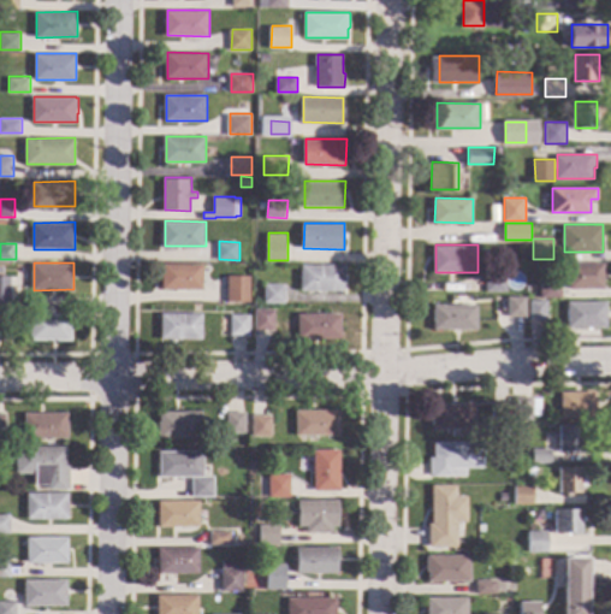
[(205,289),(165,288),(165,263),(205,264),(205,289)]
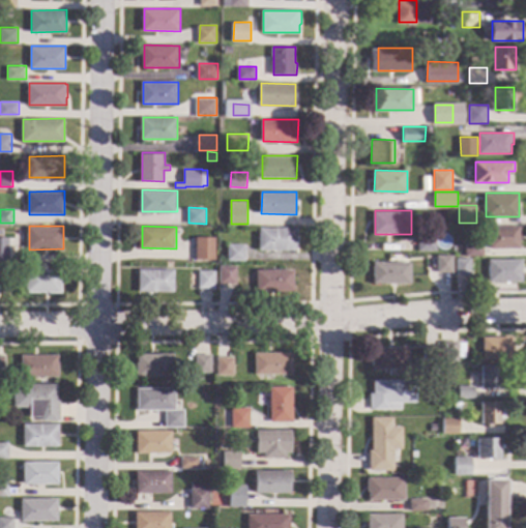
[(521,247),(490,247),(490,226),(521,226),(521,247)]
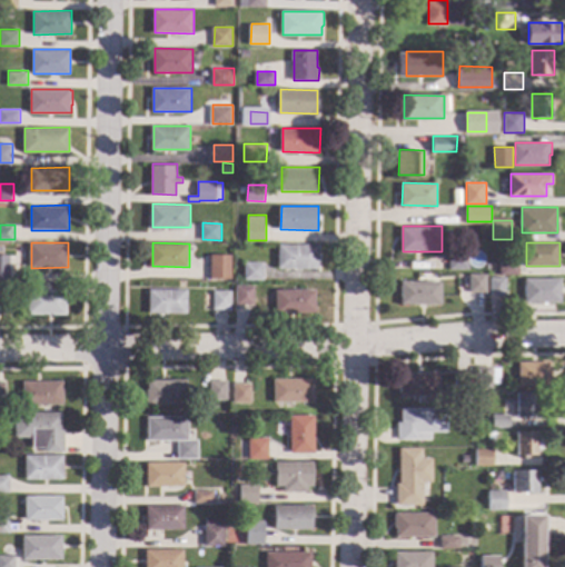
[(320,245),(319,268),(279,267),(280,244),(319,244),(320,245)]
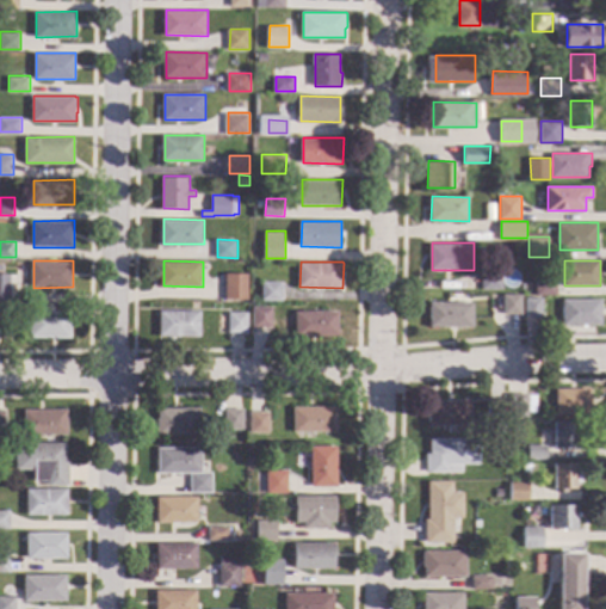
[(504,289),(484,289),(483,269),(504,269),(504,289)]
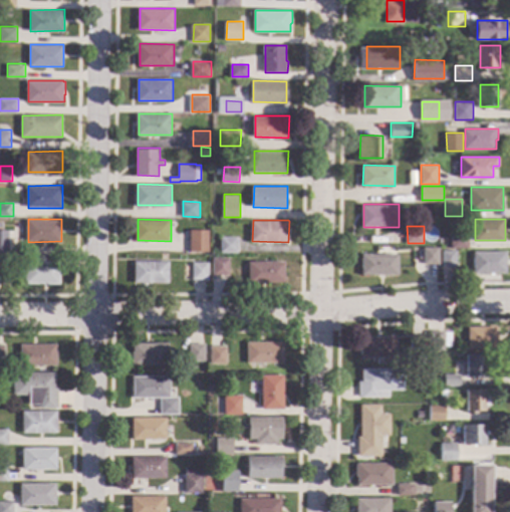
[(0,251),(10,251),(10,229),(0,228),(0,251)]
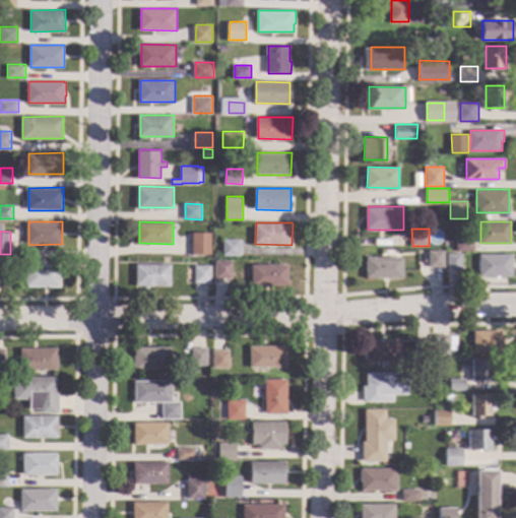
[(212,253),(194,253),(194,232),(212,232),(212,253)]
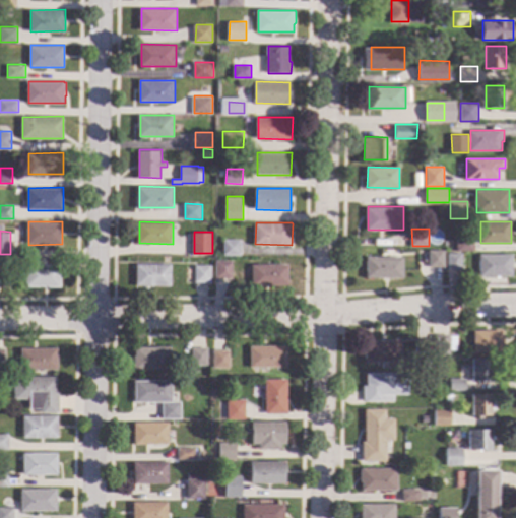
[(473,250),(458,250),(458,238),(473,238),(473,250)]
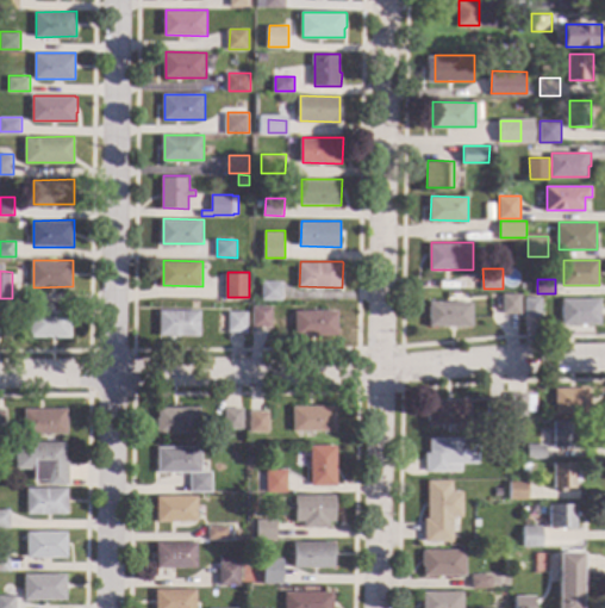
[(284,299),(263,299),(263,280),(284,280),(284,299)]
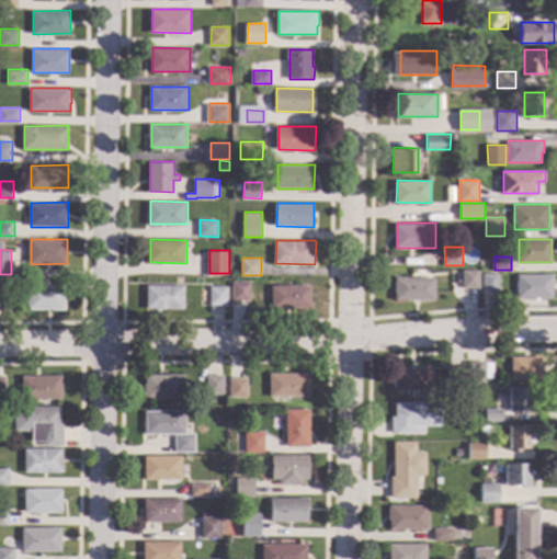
[(480,287),(465,287),(465,270),(480,269),(480,287)]
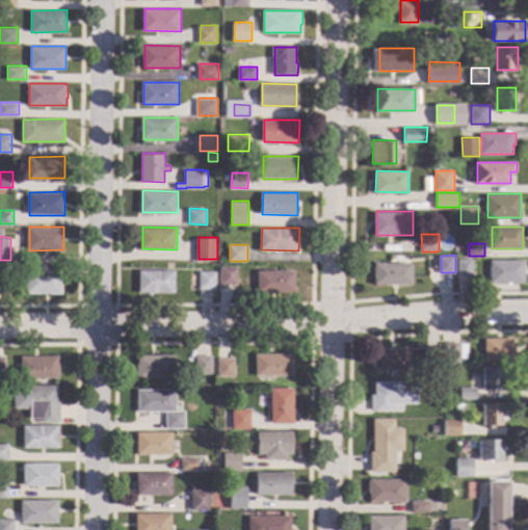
[(474,275),(459,275),(459,258),(474,258),(474,275)]
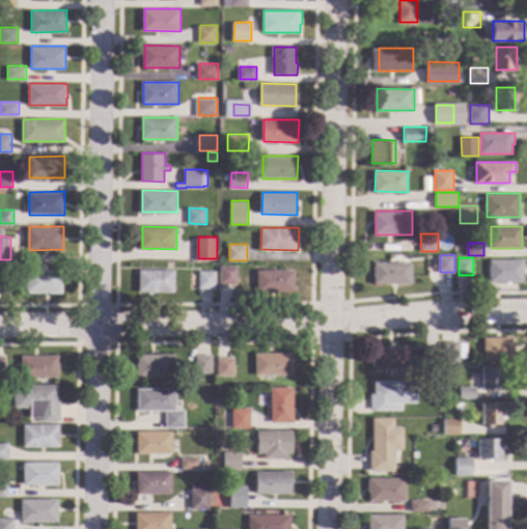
[(525,281),(491,281),(491,259),(525,259),(525,281)]
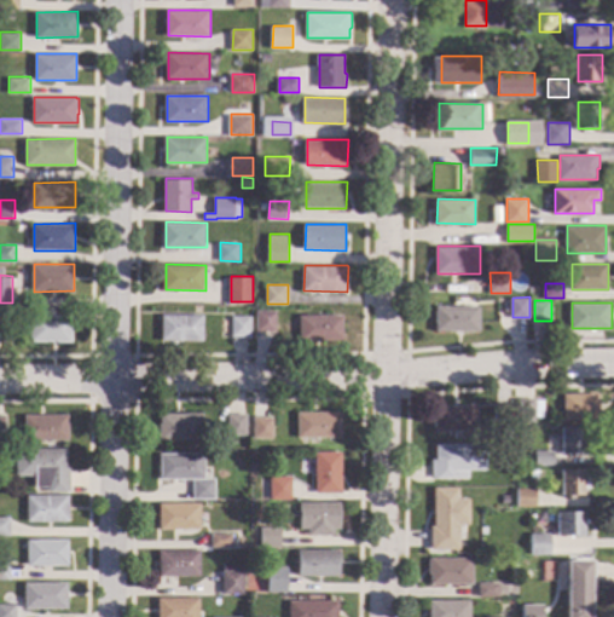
[(481,330),(436,330),(438,305),(481,305),(481,330)]
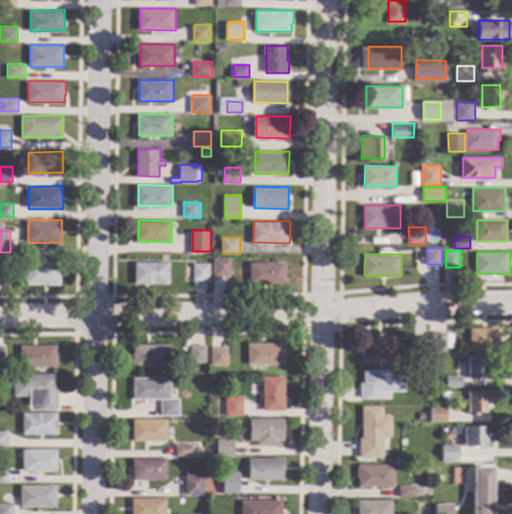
[(232,275),(216,275),(216,258),(232,258),(232,275)]
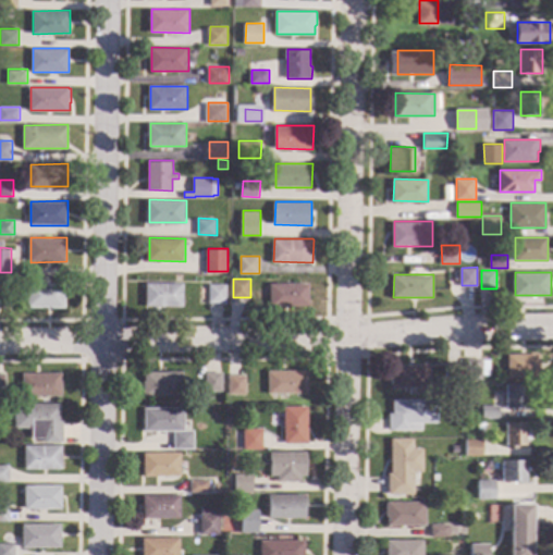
[(185,306),(147,306),(147,282),(162,282),(185,283),(185,306)]
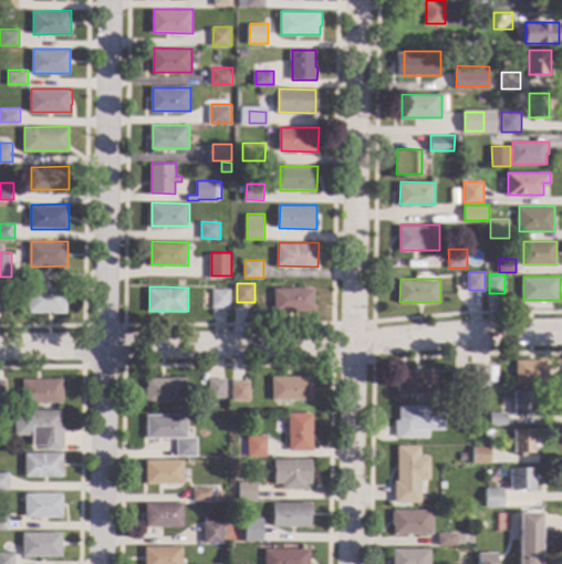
[(68,311),(30,311),(30,289),(68,288),(68,311)]
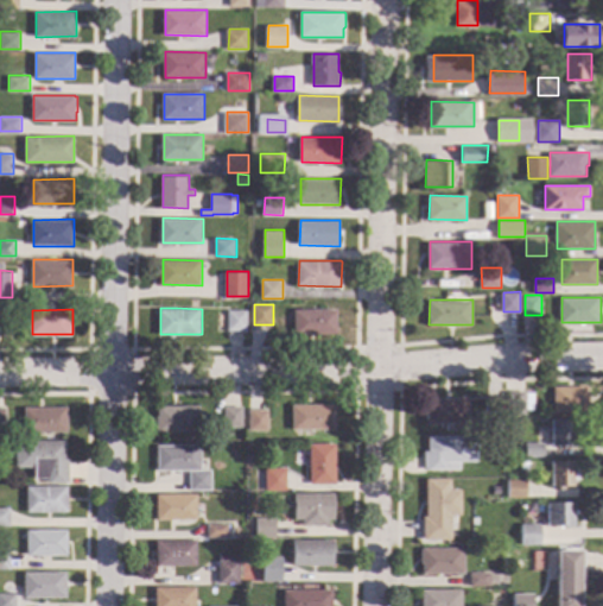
[(338,333),(296,333),(296,309),(340,309),(338,333)]
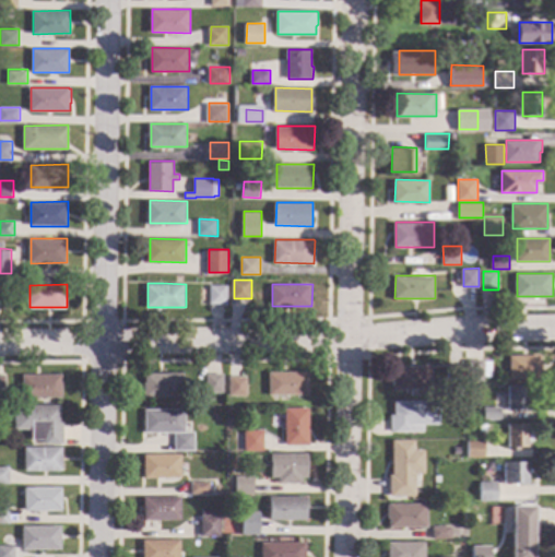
[(229,304),(212,304),(212,285),(229,285),(229,304)]
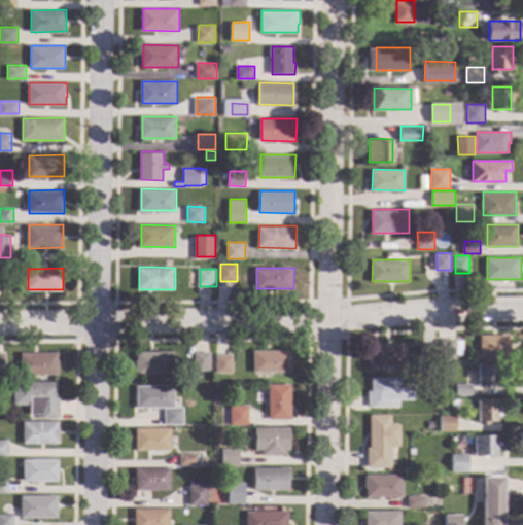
[(512,355),(482,355),(482,335),(512,336),(512,355)]
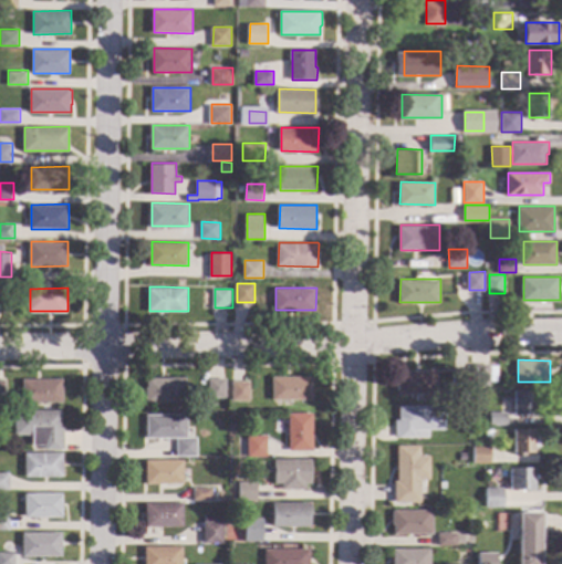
[(492,365),(500,365),(500,380),(492,379),(492,385),(474,385),(474,364),(492,364),(492,365)]
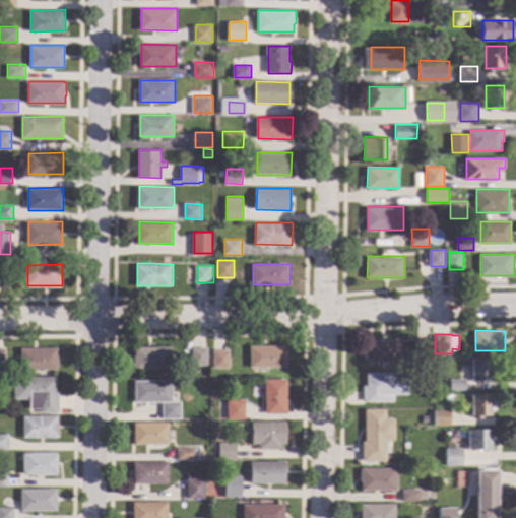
[(433,357),(417,357),(417,336),(431,336),(433,336),(433,357)]
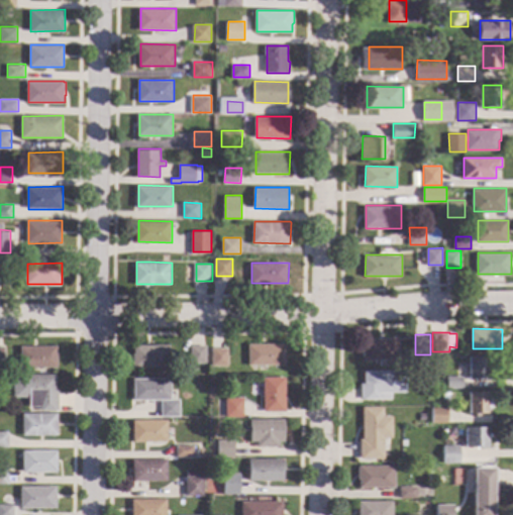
[(402,356),(366,359),(364,338),(400,335),(402,356)]
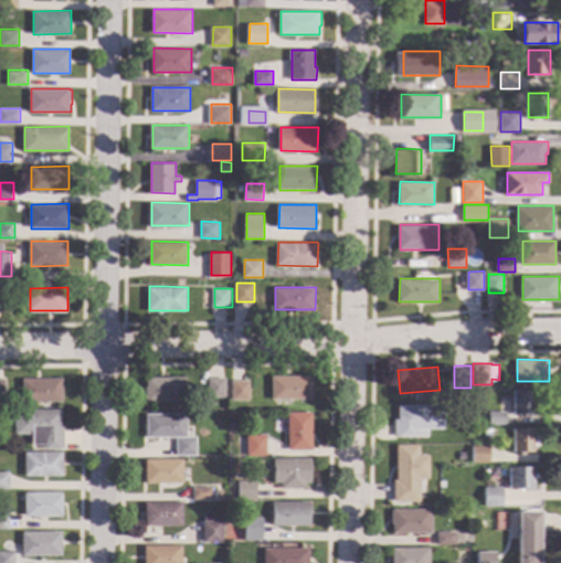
[(313,397),(273,397),(274,375),(314,376),(313,397)]
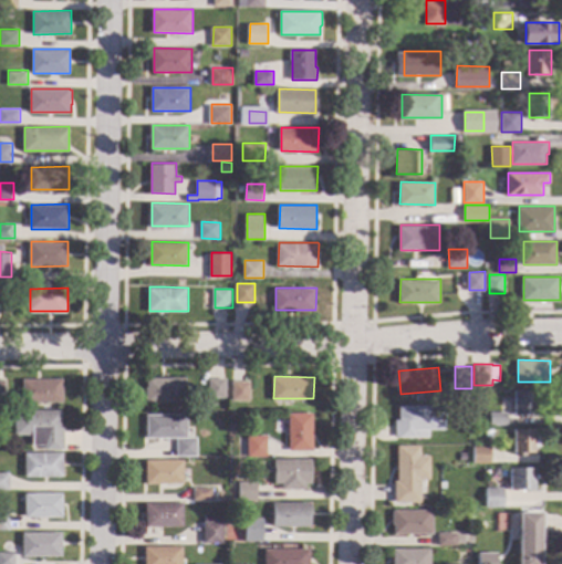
[(227,397),(211,397),(211,377),(228,377),(227,397)]
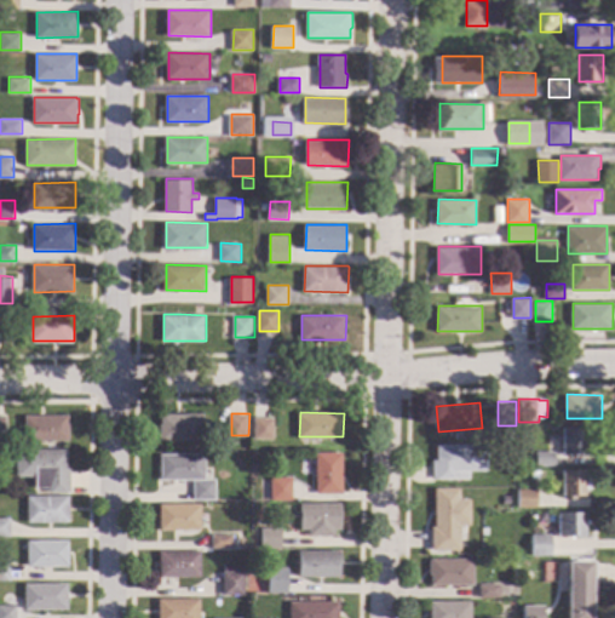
[(70,440),(27,440),(27,415),(70,415),(70,440)]
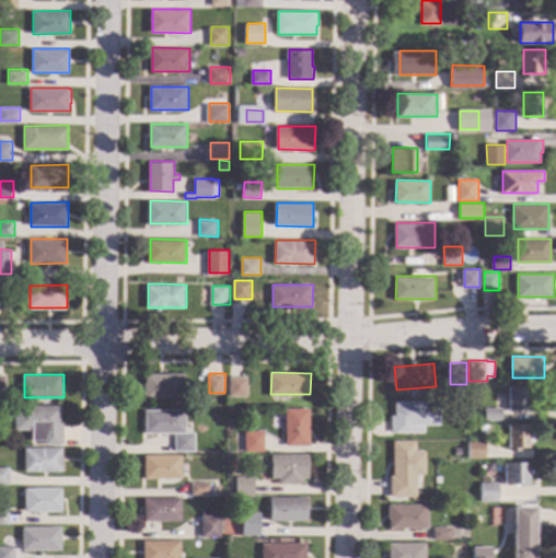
[(186,396),(146,396),(147,374),(186,374),(186,396)]
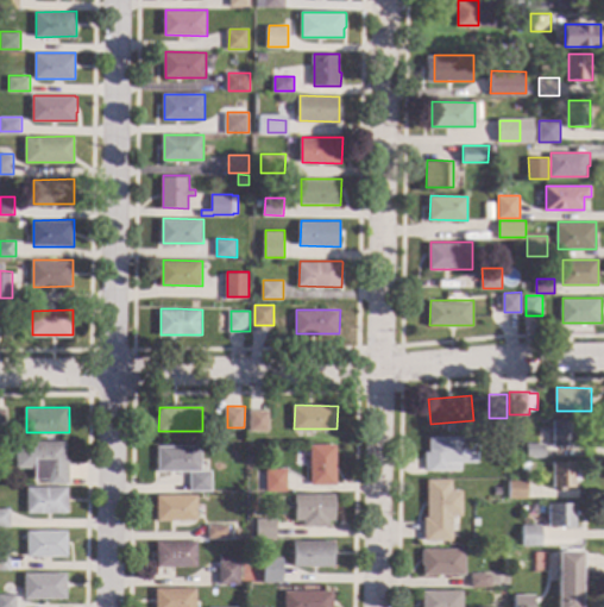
[(270,430),(251,430),(252,410),(271,410),(270,430)]
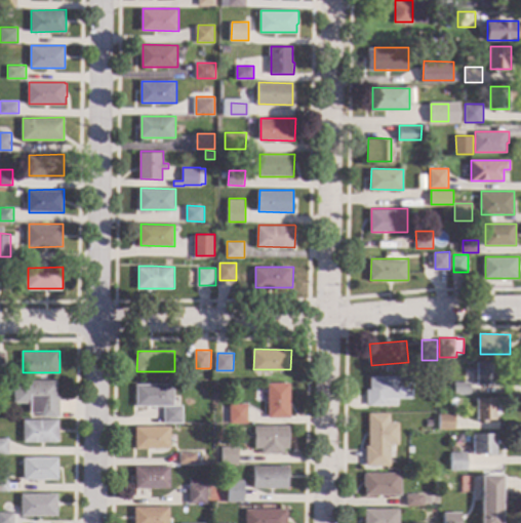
[(497,383),(478,383),(479,361),(497,362),(497,383)]
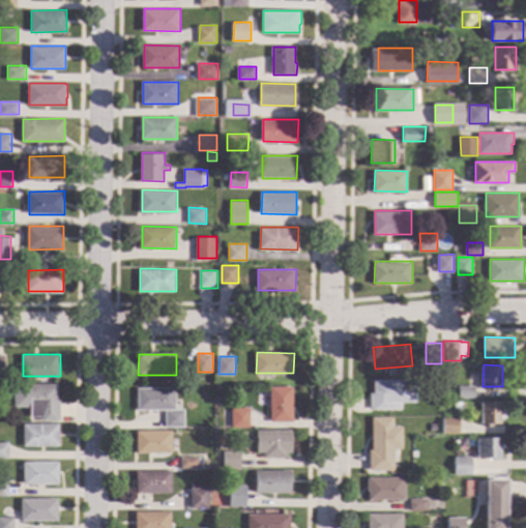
[(417,401),(390,401),(390,408),(372,408),(372,391),(375,391),(375,379),(417,379),(417,401)]
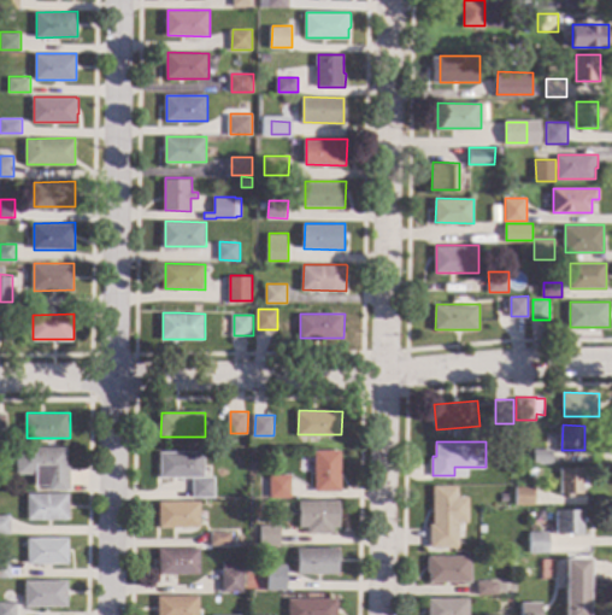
[(68,461),(71,461),(71,488),(49,488),(49,485),(35,485),(35,473),(18,473),(18,446),(68,446),(68,461)]
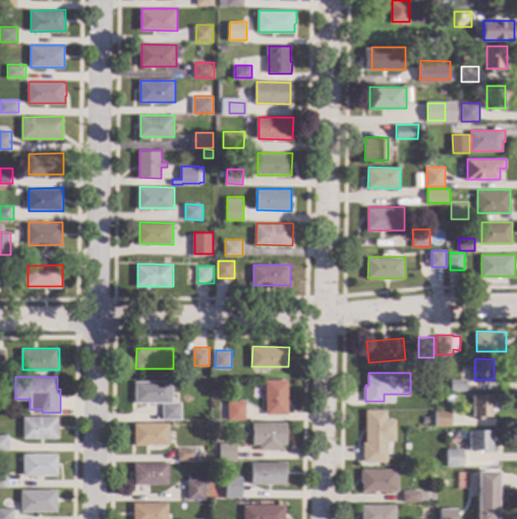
[(288,414),(268,413),(268,379),(289,379),(288,414)]
